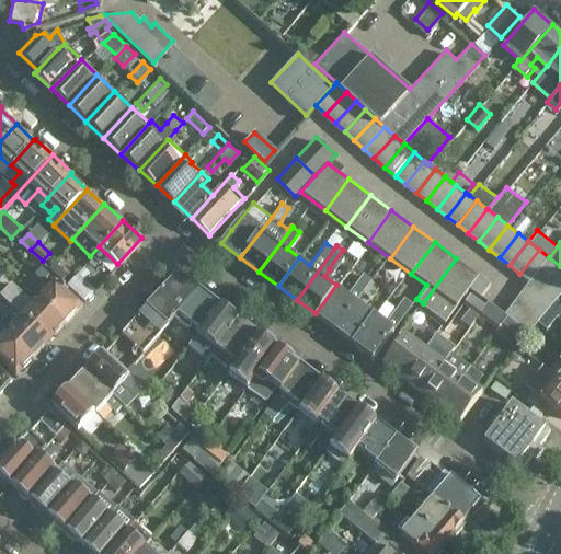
[(519,274),(529,280),(530,281),(549,257),(539,250),(519,274)]
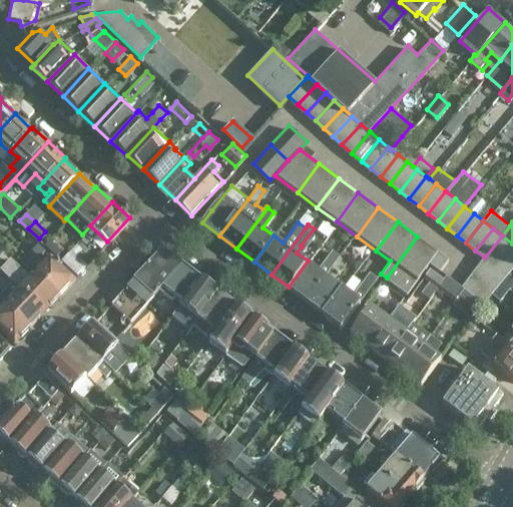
[(63,246),(51,235),(44,242),(55,254),(63,246)]
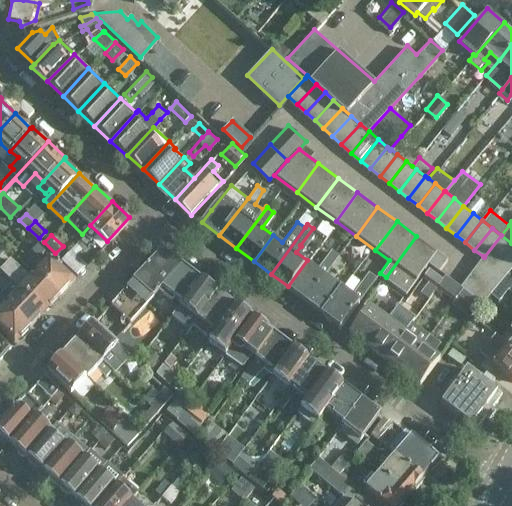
[(483,256),(476,266),(498,283),(509,271),(508,270),(511,263),(511,243),(501,235),(484,257),(483,256)]
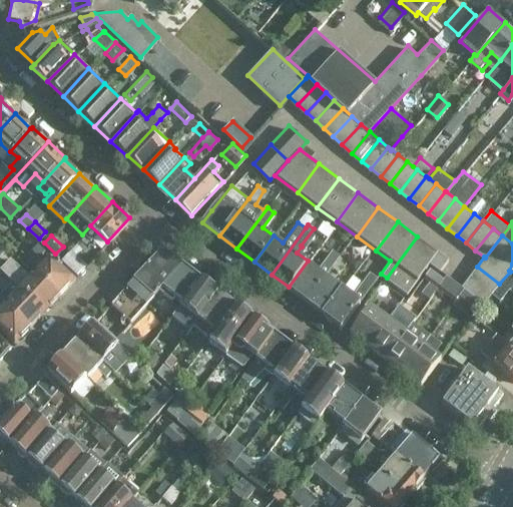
[(417,236),(387,278),(406,293),(428,263),(437,250),(417,236)]
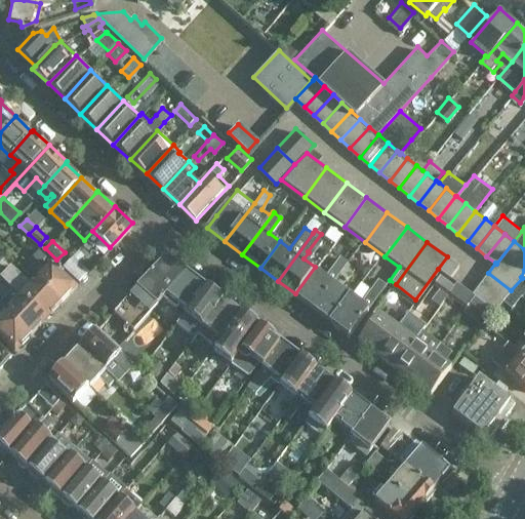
[(39,260),(45,253),(46,253),(38,246),(35,249),(32,252),(39,260)]
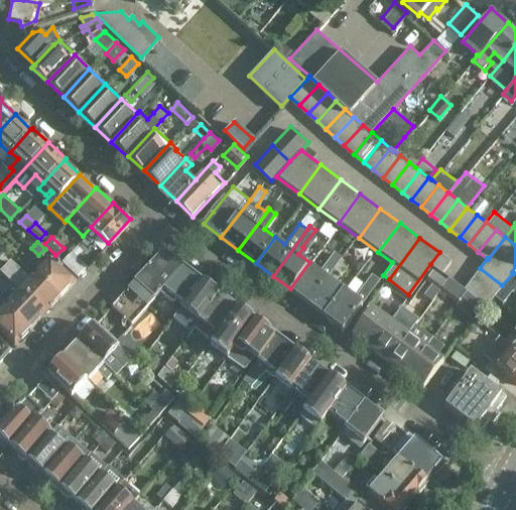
[(61,256),(78,271),(92,257),(76,242),(61,256)]
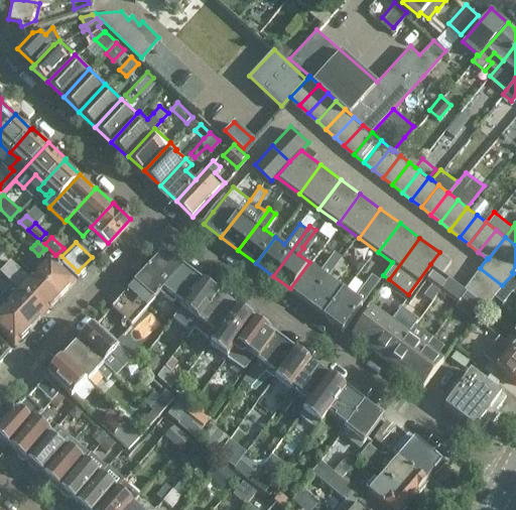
[(164,250),(160,251),(111,303),(130,322),(152,298),(183,264),(164,250)]
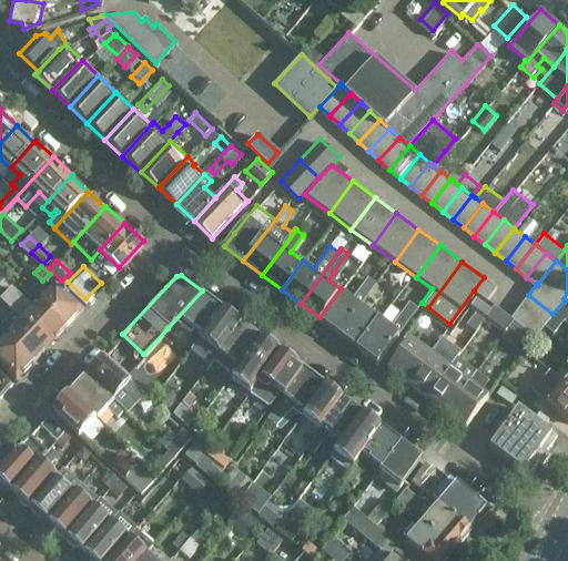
[(341,288),(320,317),(338,332),(359,303),(376,281),(367,275),(351,296),(341,288)]
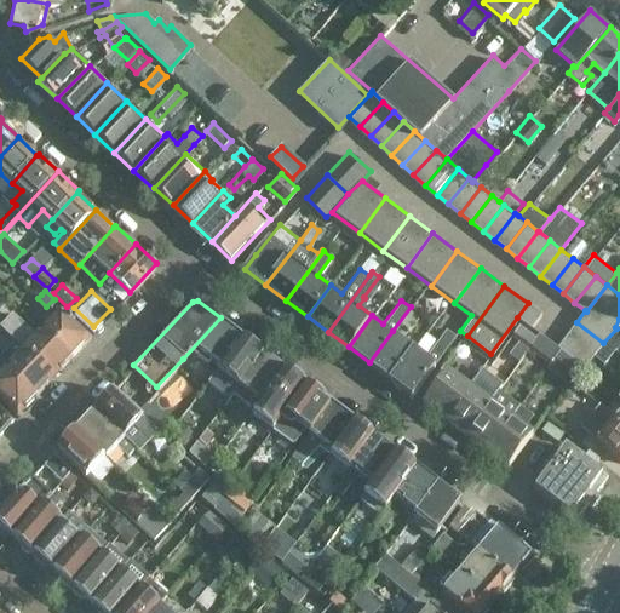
[(528,303),(517,318),(530,327),(541,313),(528,303)]
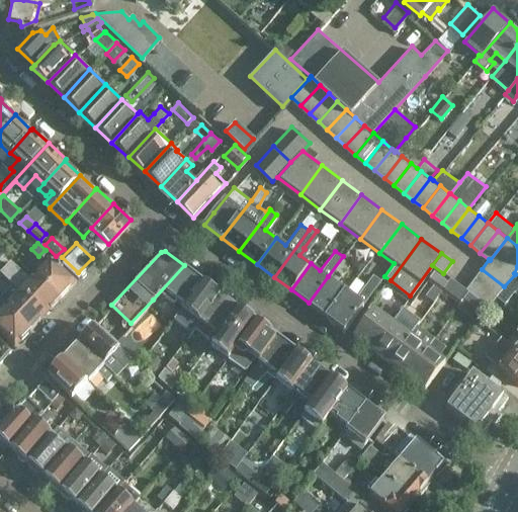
[(50,255),(34,271),(60,295),(75,278),(50,255)]
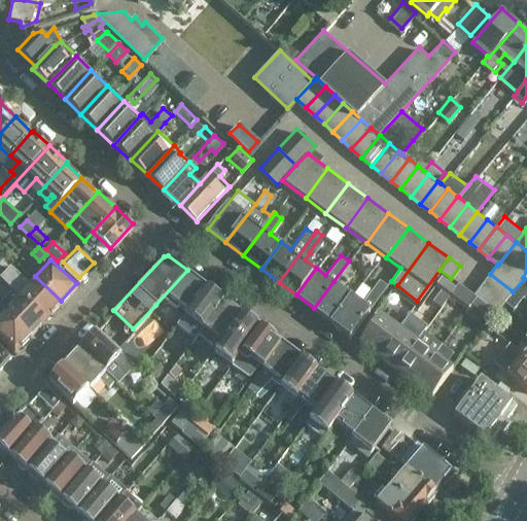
[(0,273),(0,275),(11,286),(12,286),(45,317),(61,301),(35,276),(30,281),(10,263),(0,273)]
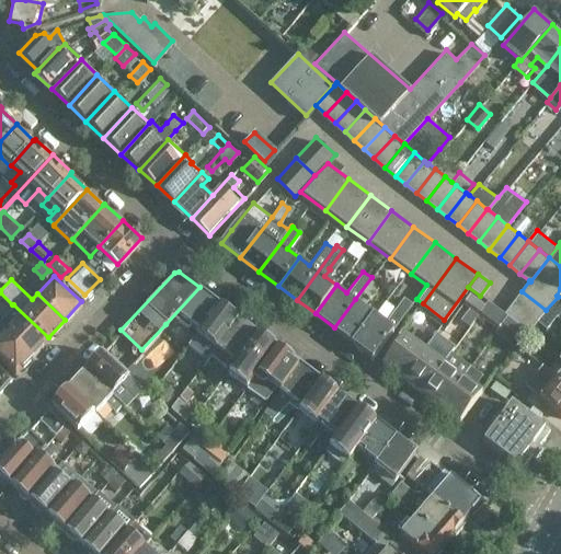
[(199,287),(165,324),(168,325),(176,318),(189,326),(191,323),(198,329),(217,302),(218,301),(199,287)]
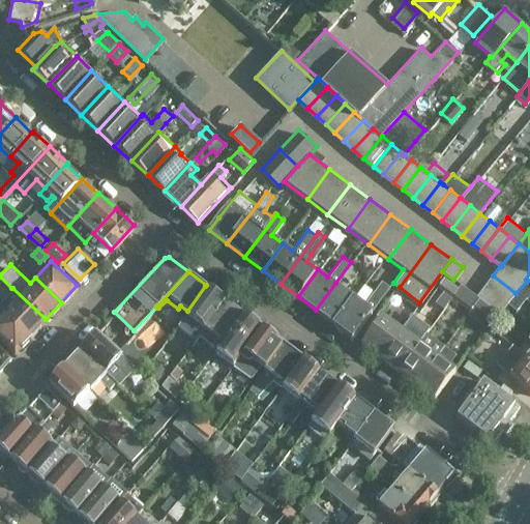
[(437,285),(451,295),(458,287),(443,275),(437,285)]
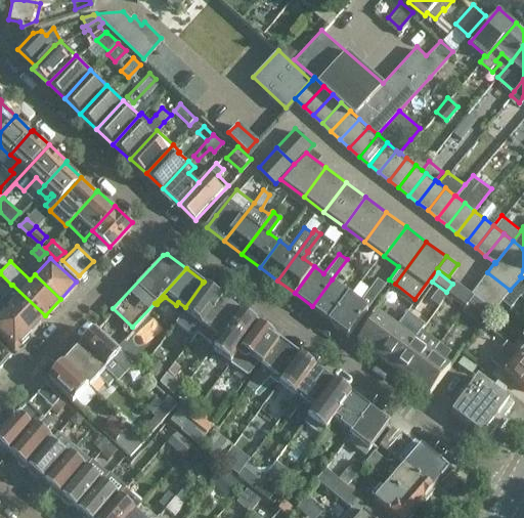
[(472,292),(473,293),(492,307),(493,308),(501,299),(503,299),(510,290),(487,272),(472,292)]
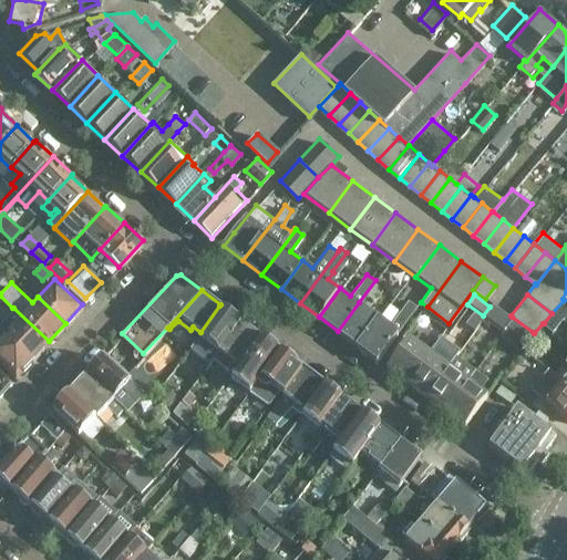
[(378,317),(357,345),(377,360),(416,306),(409,299),(390,324),(378,317)]
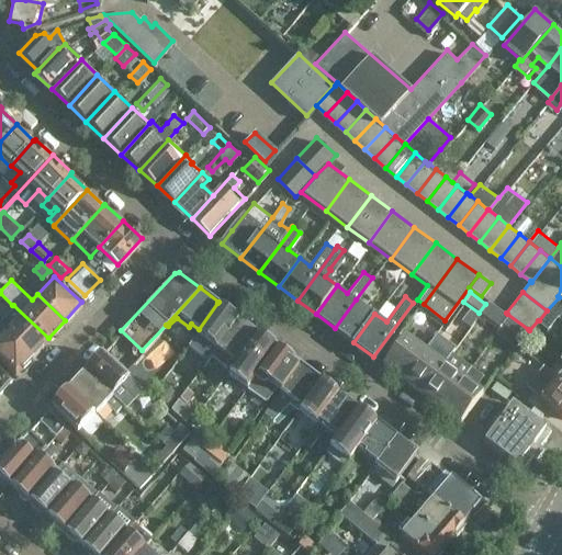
[(547,310),(539,320),(547,327),(561,308),(561,298),(559,297),(547,310)]
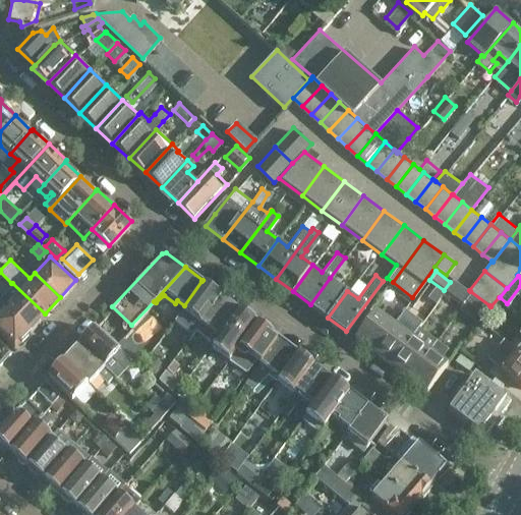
[(330,278),(310,304),(328,318),(347,291),(330,278)]
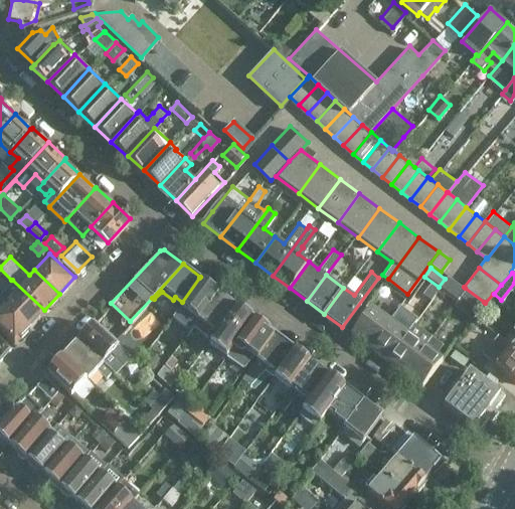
[(217,291),(199,278),(172,314),(189,327),(192,323),(217,291)]
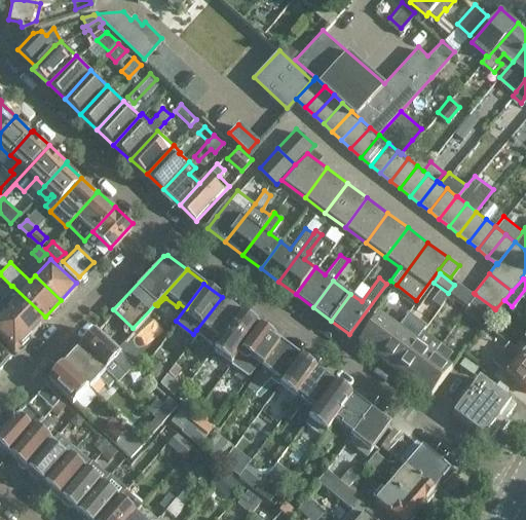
[(0,304),(30,333),(45,317),(12,286),(11,286),(0,298),(0,304)]
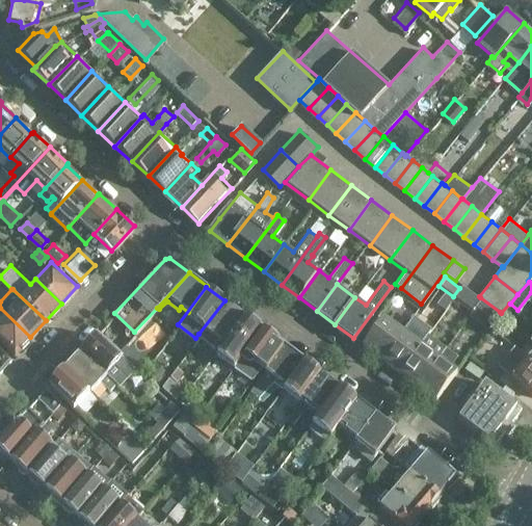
[(464,296),(475,305),(480,297),(479,296),(470,289),(464,296)]
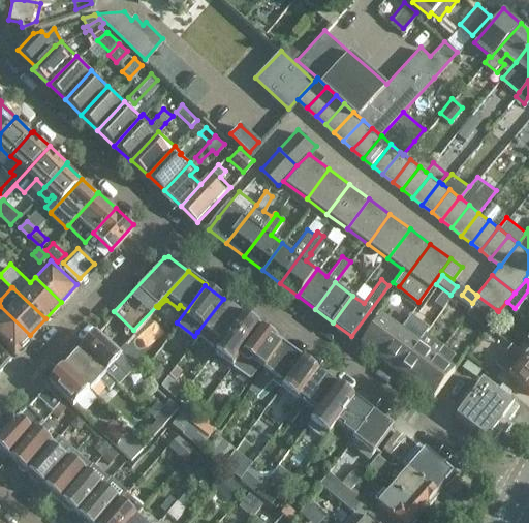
[(477,296),(472,303),(471,304),(471,305),(463,315),(468,319),(476,308),(490,318),(497,310),(477,296)]
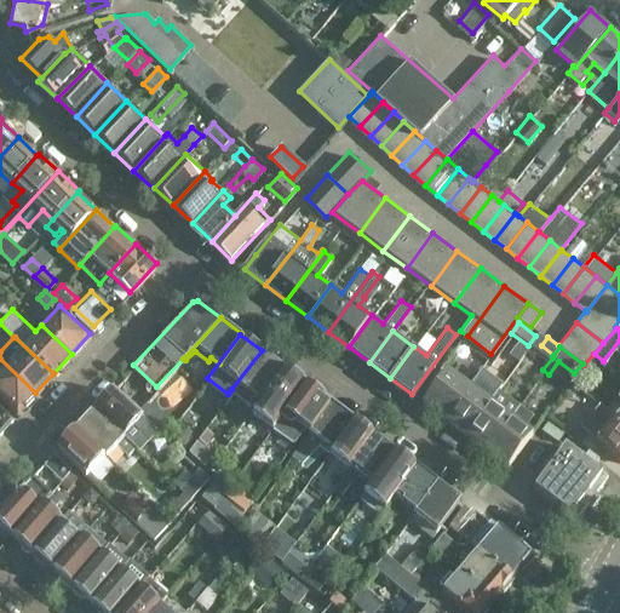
[(487,357),(475,349),(470,355),(482,364),(487,357)]
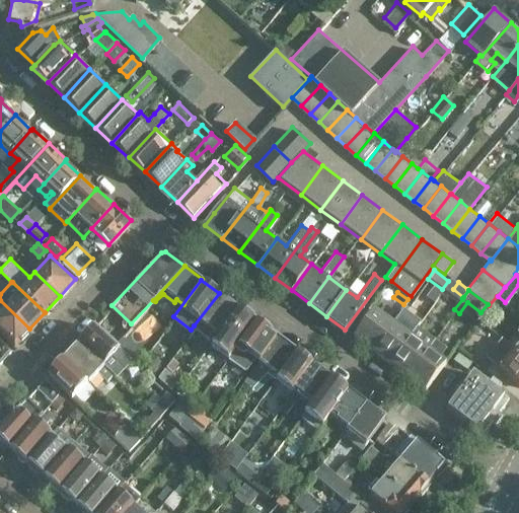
[(236,306),(219,293),(194,325),(212,339),(236,306)]
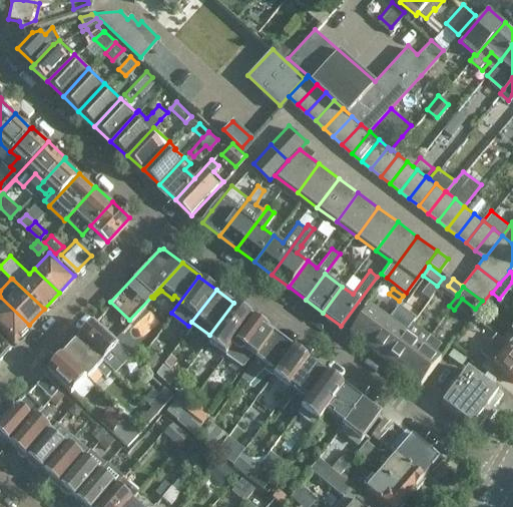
[(0,328),(14,341),(29,325),(0,297),(0,328)]
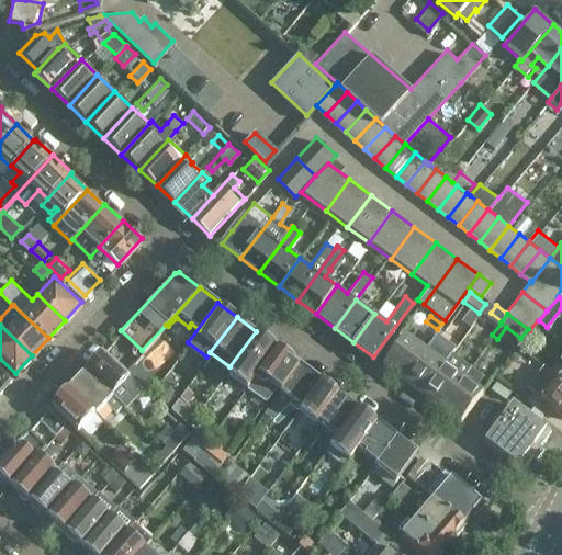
[(274,346),(256,331),(229,366),(231,367),(227,372),(246,384),(274,346)]
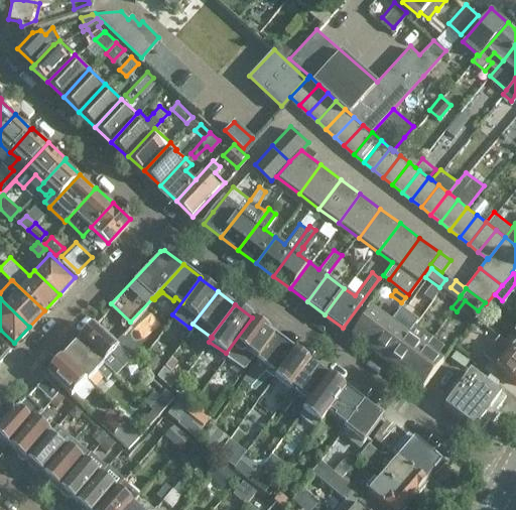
[(373,304),(352,333),(370,346),(391,317),(373,304)]
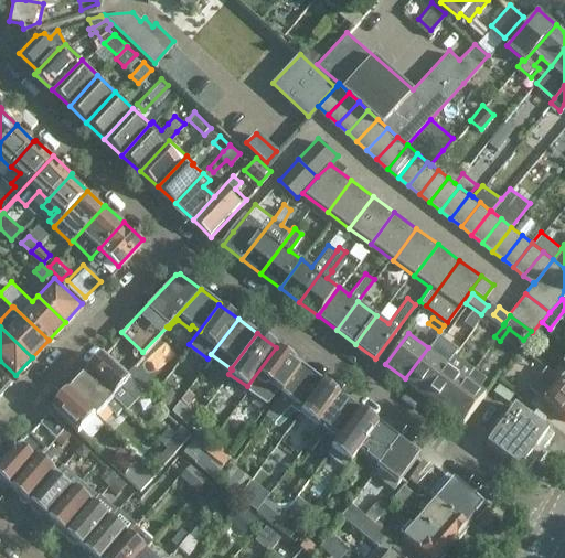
[(277,346),(276,347),(247,386),(268,401),(278,388),(281,390),(301,364),(277,346)]
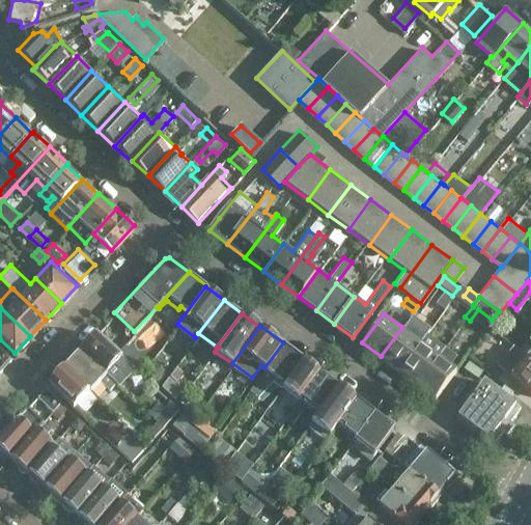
[(402,327),(381,356),(398,369),(420,340),(402,327)]
